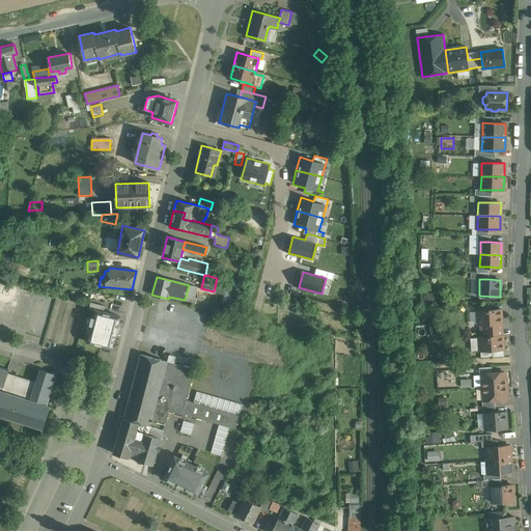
[(216,282),(214,291),(224,295),(222,302),(231,304),(235,287),(216,282)]
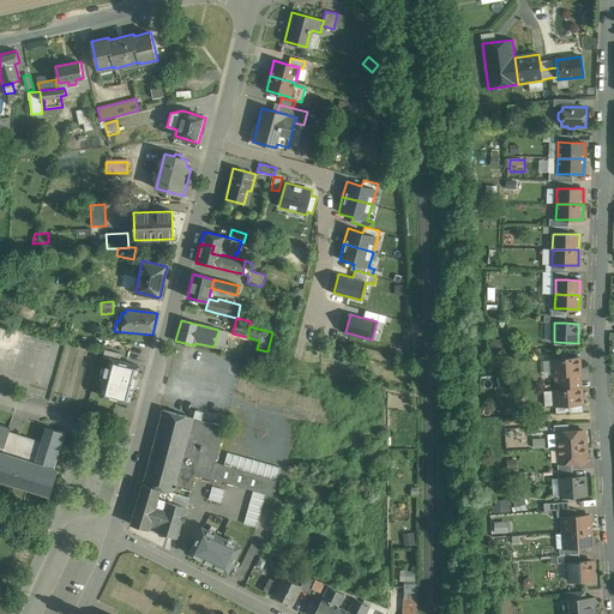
[(227,332),(218,330),(216,338),(224,341),(227,332)]
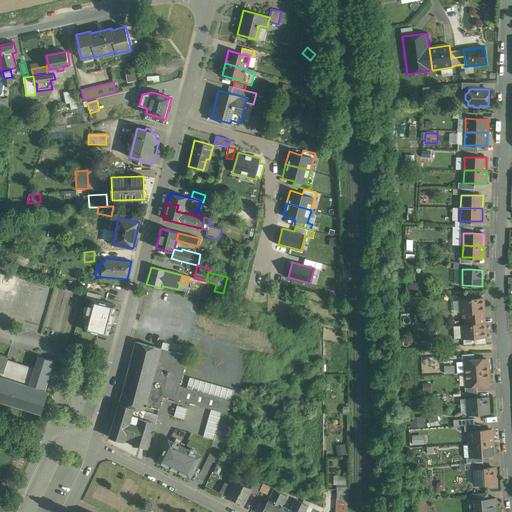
[(187,284),(180,282),(178,289),(185,291),(187,284)]
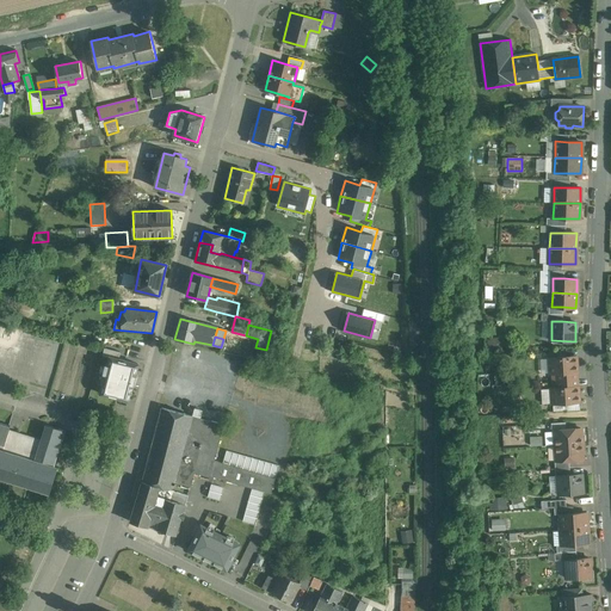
[(575,356),(549,358),(550,374),(557,374),(576,372),(575,356)]
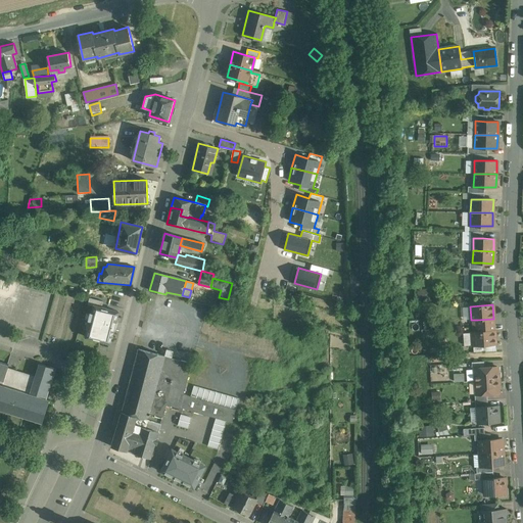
[(89,337),(109,342),(117,313),(97,307),(89,337)]
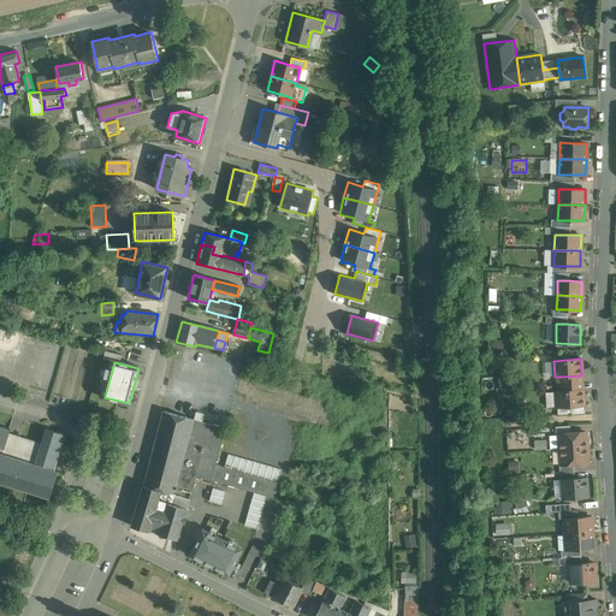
[(563,391),(556,391),(557,407),(584,406),(582,390),(581,390),(563,391)]
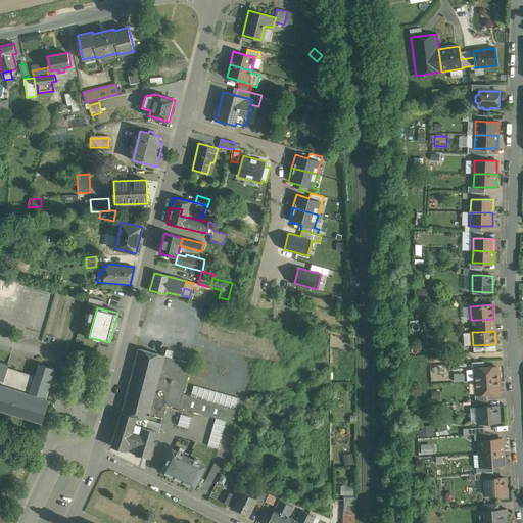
[(157,353),(138,349),(122,412),(137,417),(144,419),(148,417),(149,415),(164,355),(158,354),(158,353),(157,353)]
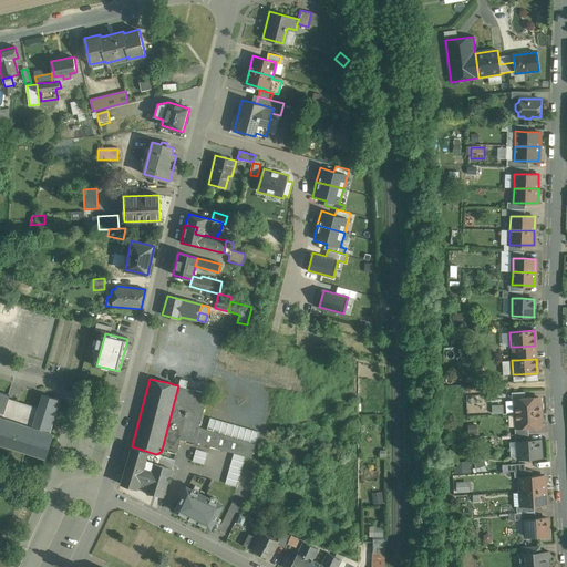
[(208,393),(178,385),(162,450),(163,451),(164,449),(177,452),(181,439),(195,443),(196,442),(251,457),(256,444),(199,428),(199,426),(208,393)]
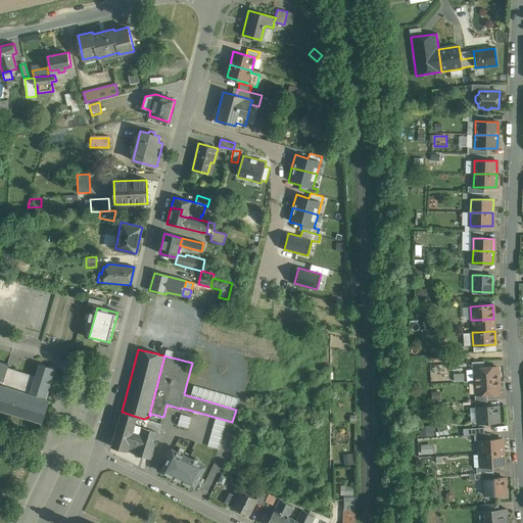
[(49,400),(46,399),(30,393),(35,377),(8,368),(9,365),(0,362),(0,409),(42,423),(49,400)]
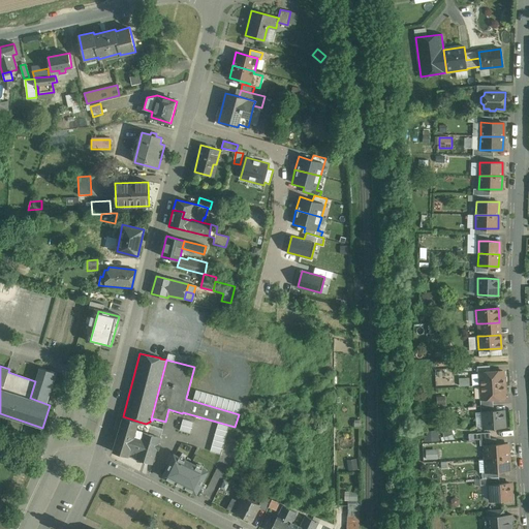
[(39,368),(35,381),(30,398),(47,404),(57,373),(39,368)]
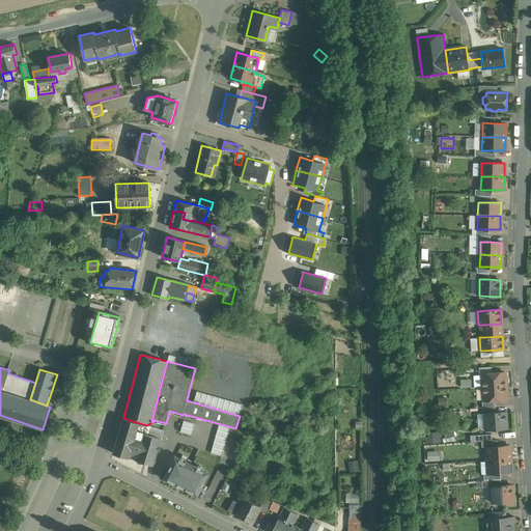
[(492,373),(482,373),(482,387),(505,386),(505,372),(492,373)]
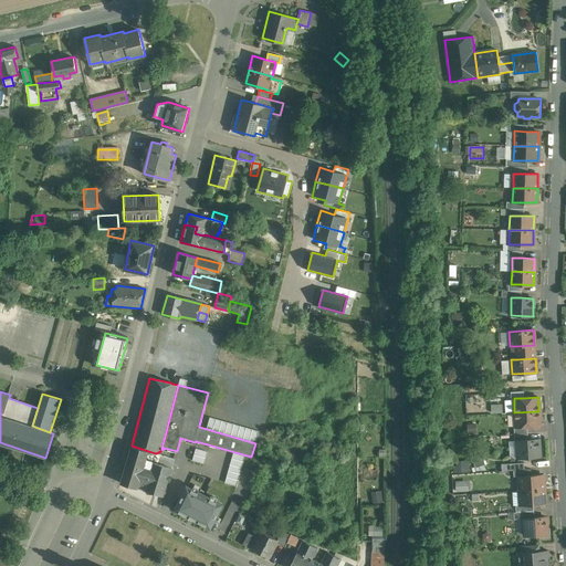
[(538,411),(514,412),(515,427),(526,427),(540,426),(538,411)]
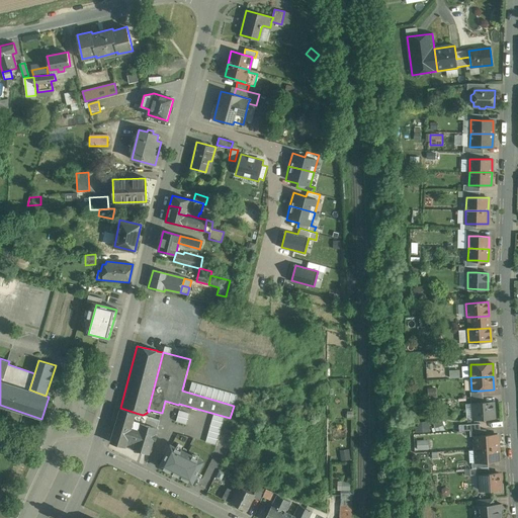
[(483,403),(472,403),(473,419),(494,418),(493,402),(483,403)]
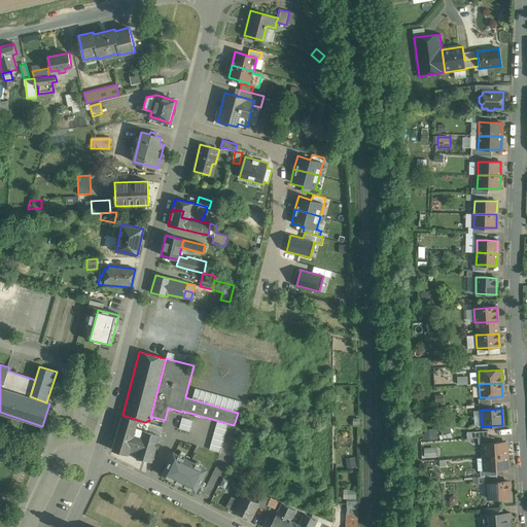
[(138,420),(123,415),(112,450),(128,454),(138,420)]
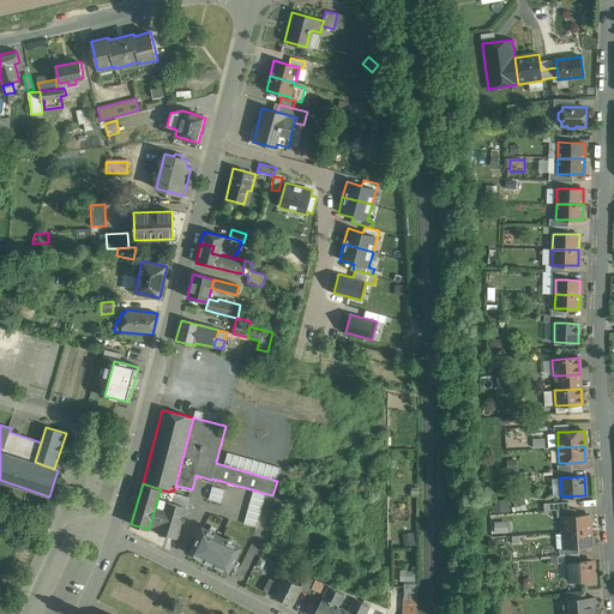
[(211,485),(208,499),(222,503),(226,488),(211,485)]
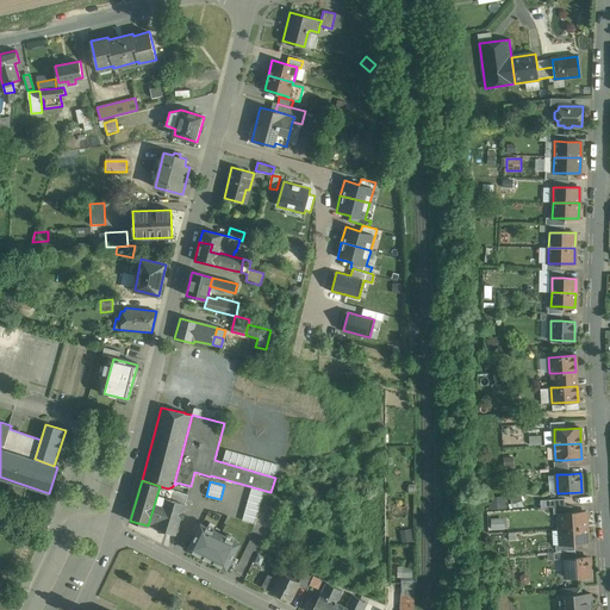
[(168,489),(160,486),(148,526),(157,528),(157,531),(163,533),(165,530),(176,534),(181,517),(184,518),(185,511),(184,511),(188,495),(168,489)]
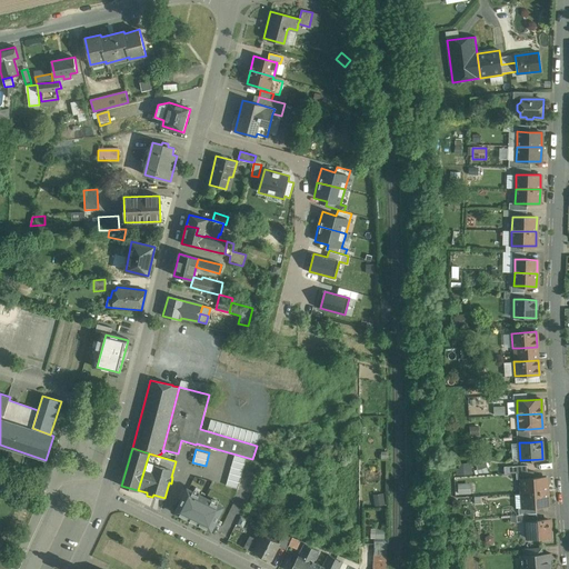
[(243,471),(233,468),(228,485),(238,487),(243,471)]
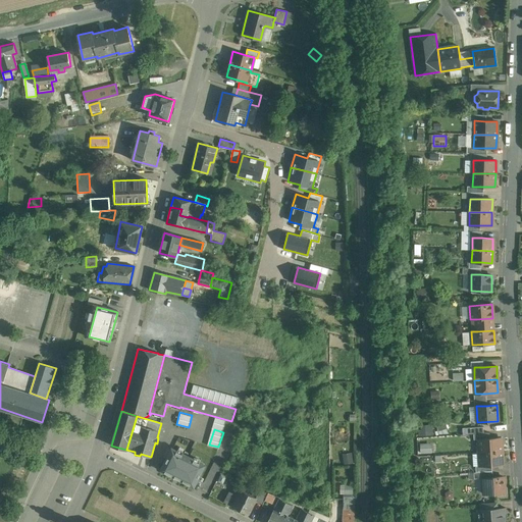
[(490,438),(478,439),(479,453),(502,451),(501,437),(490,438)]
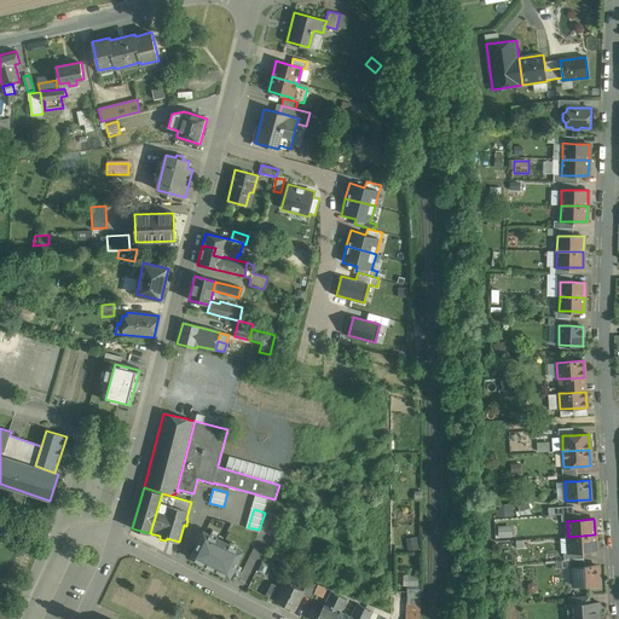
[(498,526),(498,537),(514,536),(513,525),(498,526)]
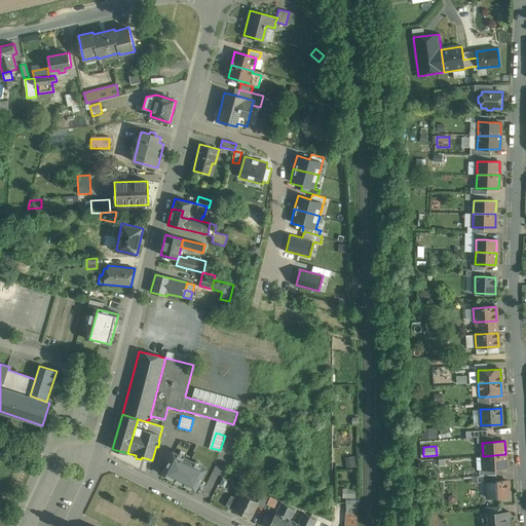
[(185,458),(174,452),(170,460),(168,460),(162,474),(177,481),(177,480),(181,482),(181,483),(195,490),(201,477),(205,467),(194,462),(193,463),(185,459),(185,458)]
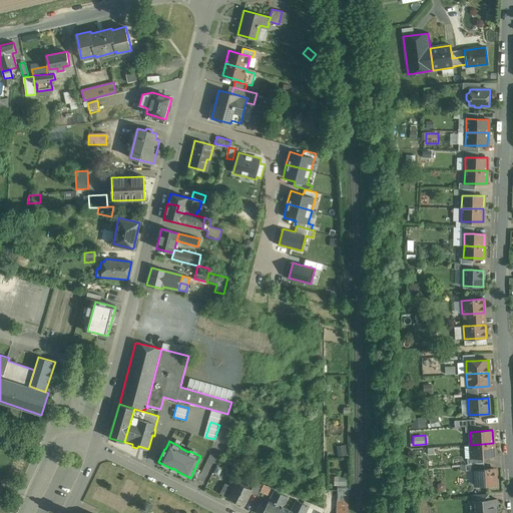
[(493,443),(471,445),(472,458),(483,457),(494,456),(493,443)]
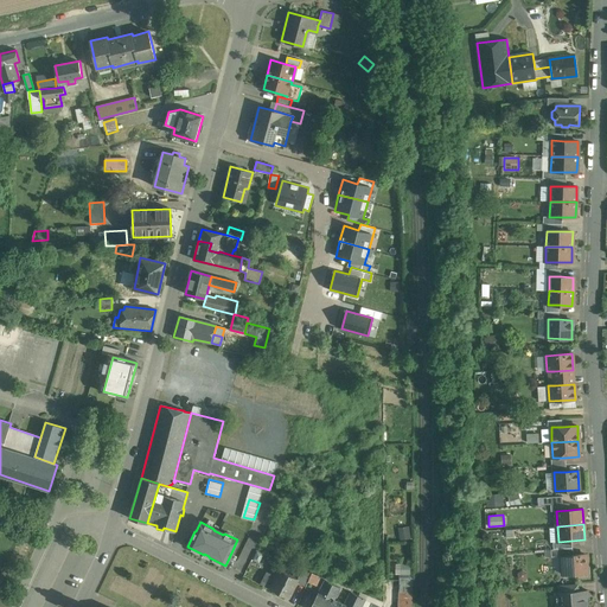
[(409,538),(409,526),(400,528),(400,538),(409,538)]
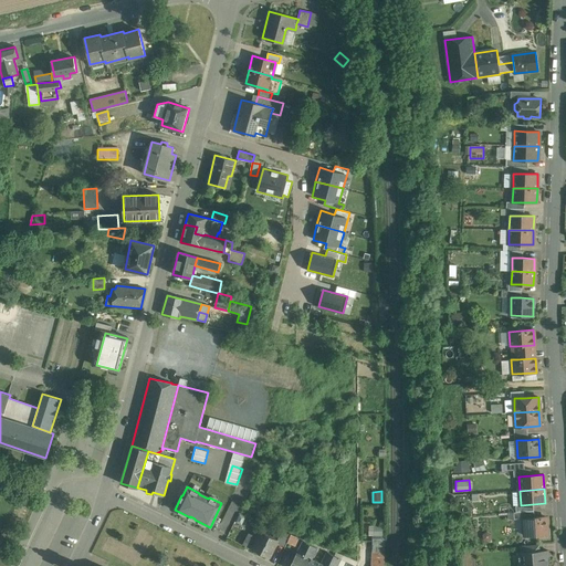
[(534,517),(524,519),(525,536),(547,534),(546,516),(534,517)]
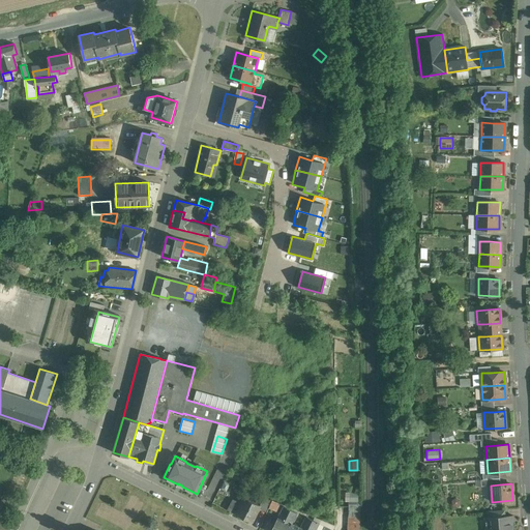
[(345,493),(346,501),(360,501),(360,492),(345,493)]
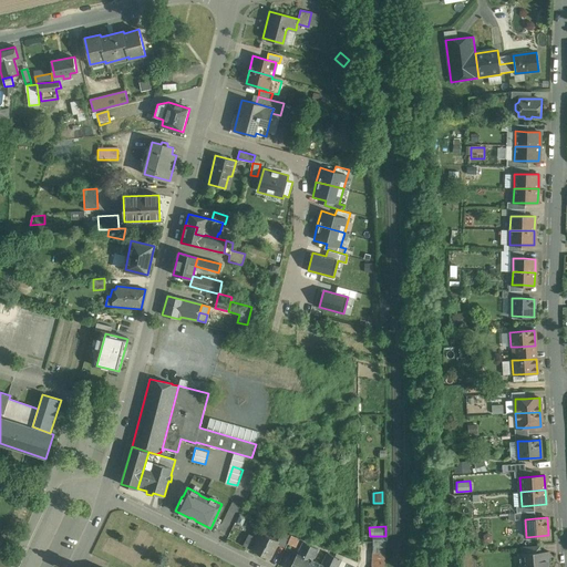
[(261,532),(258,538),(250,535),(245,546),(269,558),(277,544),(279,540),(278,540),(261,532)]
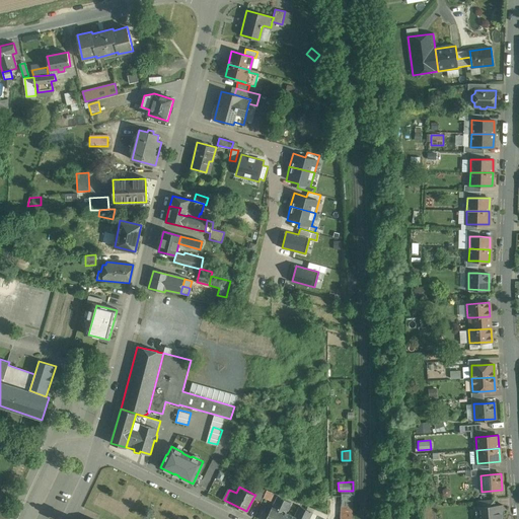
[(267,491),(258,487),(254,495),(255,495),(253,498),(262,502),(267,491)]
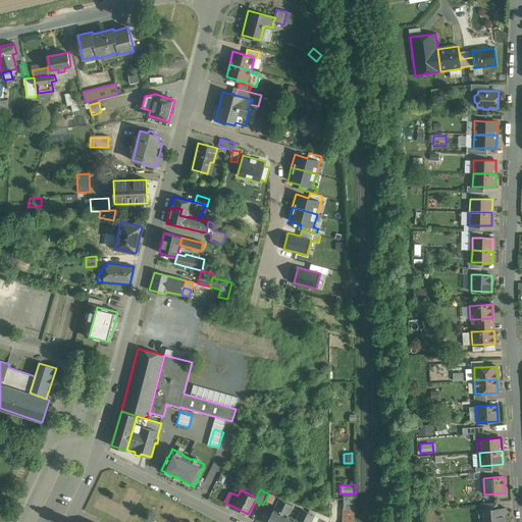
[(275,497),(268,493),(265,501),(272,504),(275,497)]
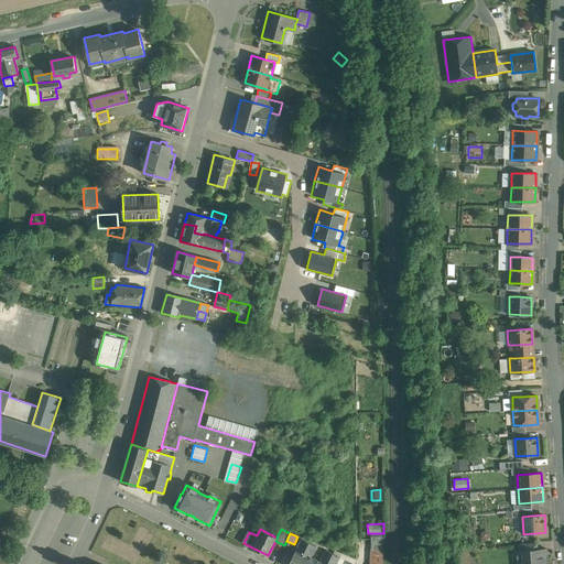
[(302,539),(296,550),(289,563),(312,563),(315,560),(311,557),(316,546),(302,539)]
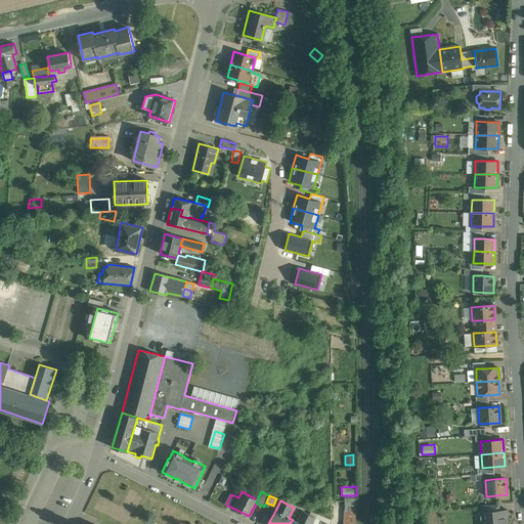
[(481,512),(480,512),(480,523),(506,523),(506,516),(508,516),(508,510),(499,510),(481,512)]
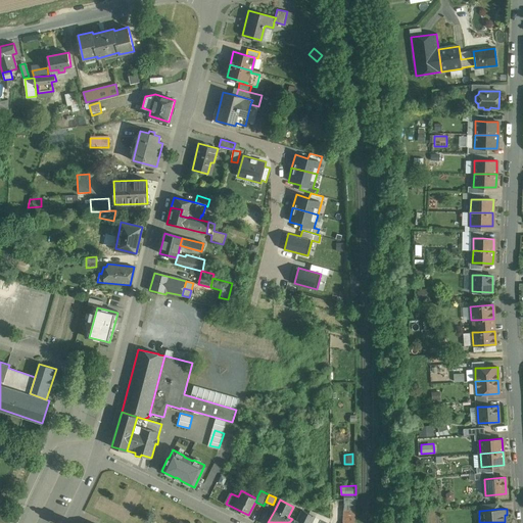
[(302,510),(296,521),(292,519),(289,522),(318,522),(321,519),(315,517),(315,516),(302,510)]
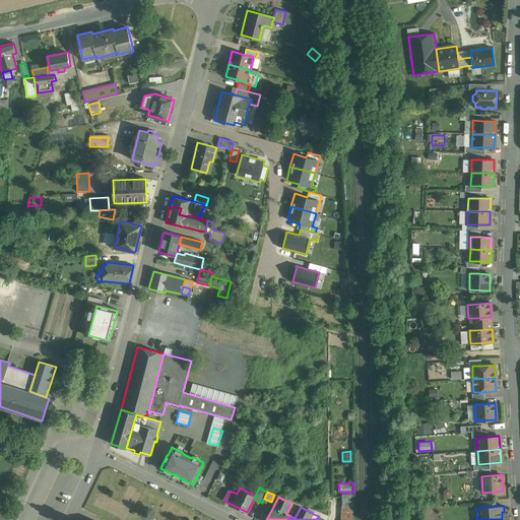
[(353,508),(341,507),(340,519),(351,519),(352,519),(353,508)]
